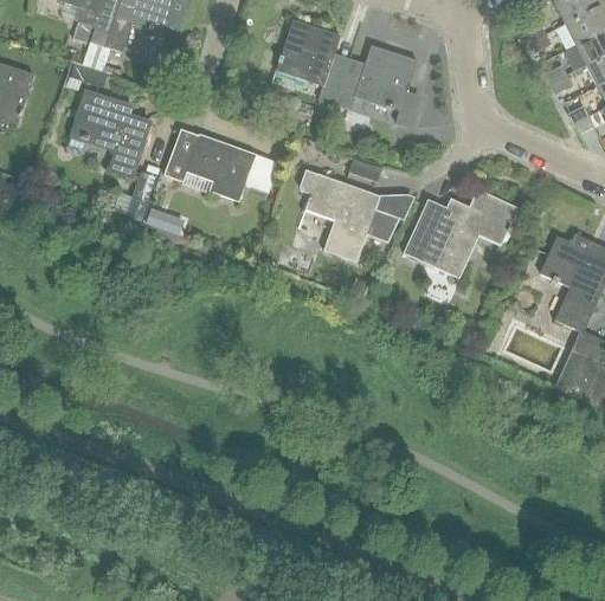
[(97,25),(104,0),(63,0),(82,6),(78,19),(96,25),(97,25)]
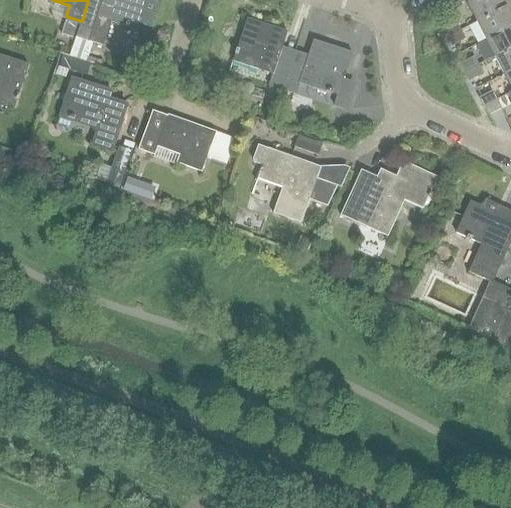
[(88,0),(82,21),(77,35),(103,43),(111,19),(136,28),(139,20),(151,24),(158,0),(88,0)]
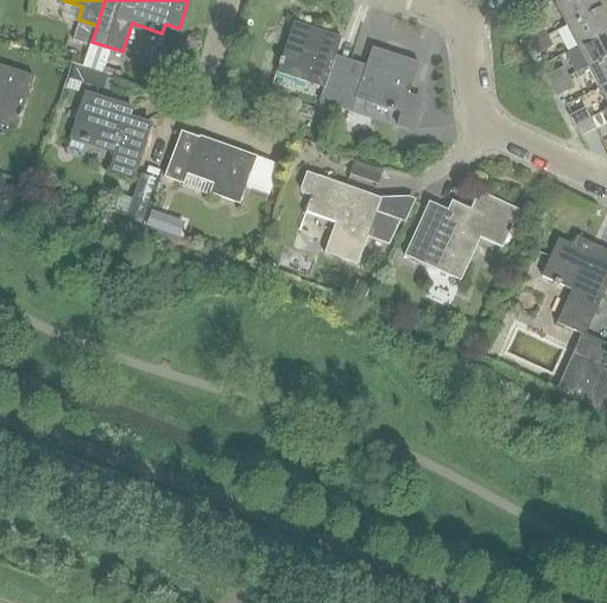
[(562,11),(568,23),(606,2),(606,0),(556,0),(545,6),(551,17),(562,11)]
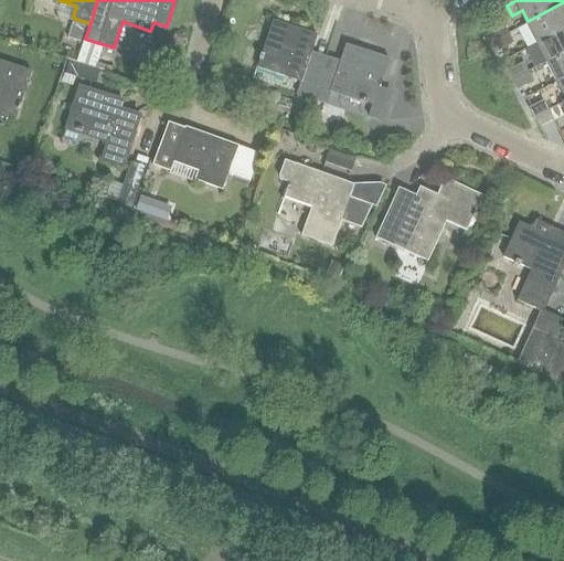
[(528,21),(536,39),(563,25),(563,2),(528,21)]
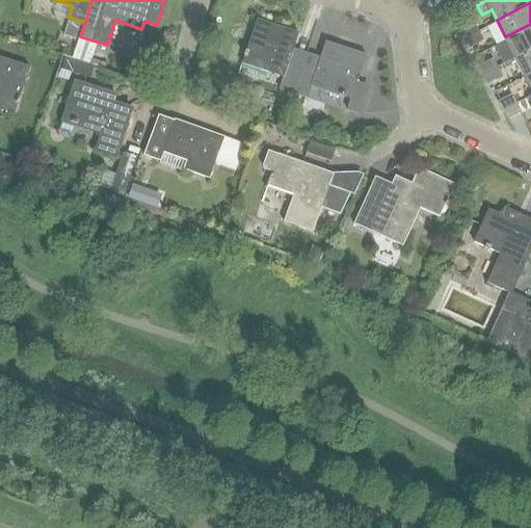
[(293,91),(304,56),(292,52),(299,30),(257,17),(242,61),(283,74),(279,86),(293,91)]
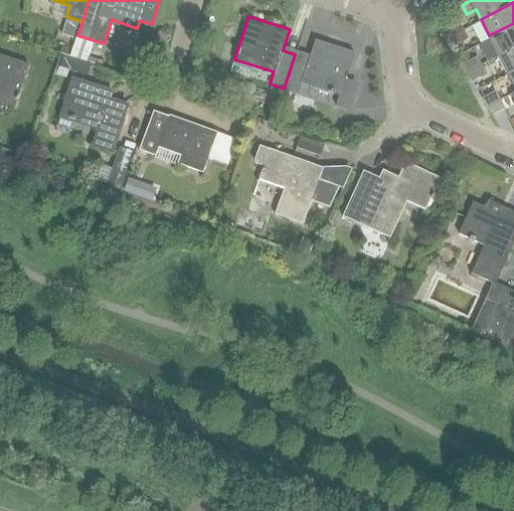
[(451,34),(465,27),(460,18),(447,25),(451,34)]
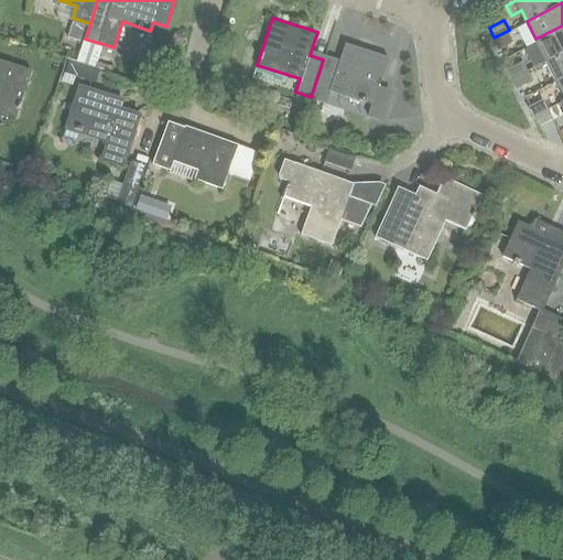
[(562,25),(536,39),(545,58),(562,50),(562,25)]
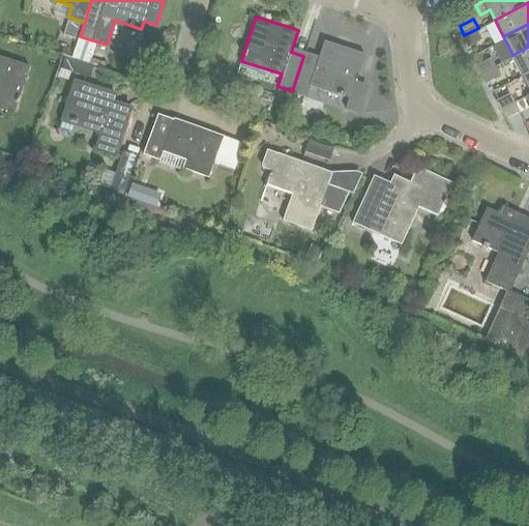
[(483,37),(478,28),(464,35),(469,45),(483,37)]
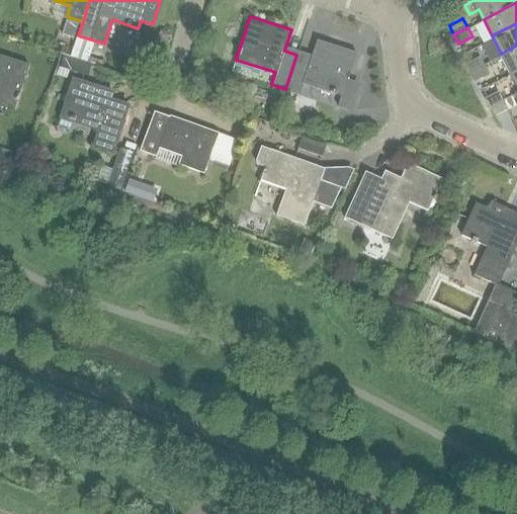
[(356,51),(317,37),(310,60),(296,55),(285,89),(314,98),(318,86),(342,94),(356,51)]
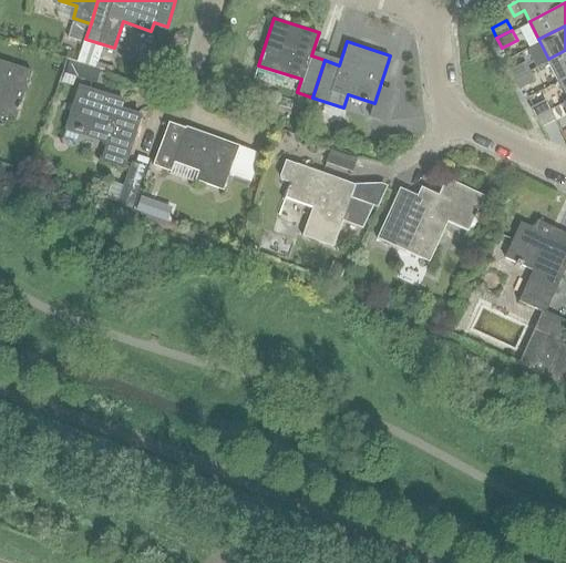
[(81,48),(78,59),(96,65),(100,54),(81,48)]
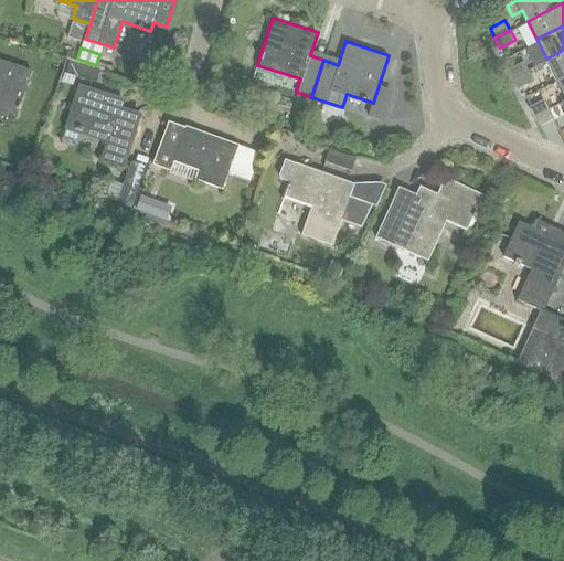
[(563,50),(546,59),(555,77),(563,73),(563,50)]
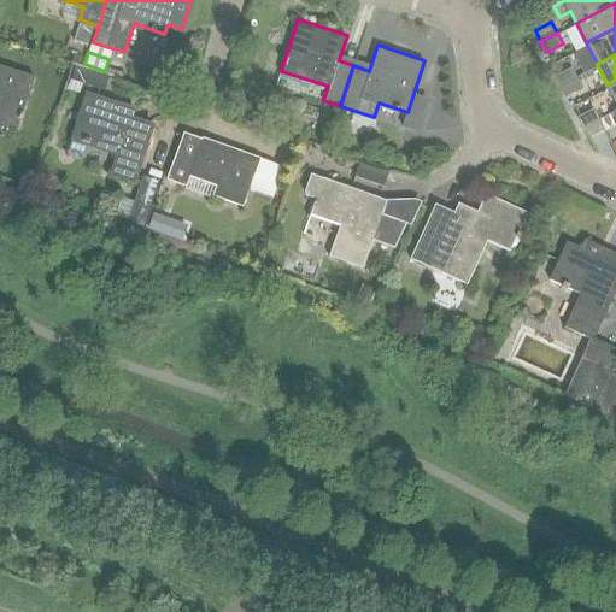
[(0,121),(17,127),(35,74),(0,63),(0,121)]
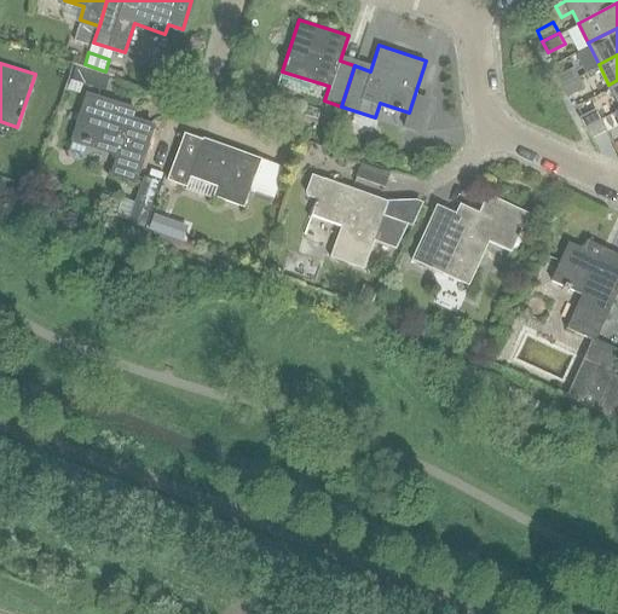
[(76,64),(71,77),(88,84),(93,70),(76,64)]
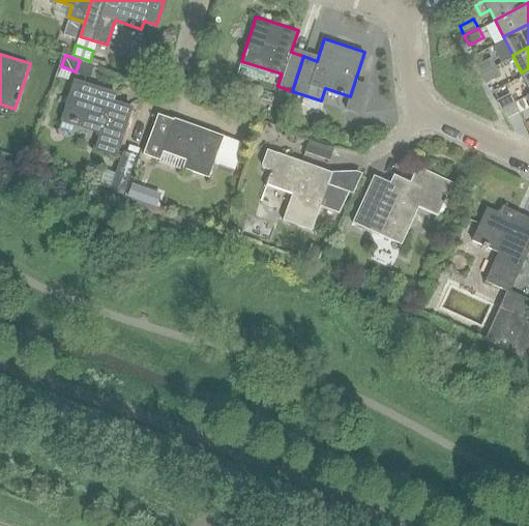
[(492,55),(478,62),(483,71),(497,64),(492,55)]
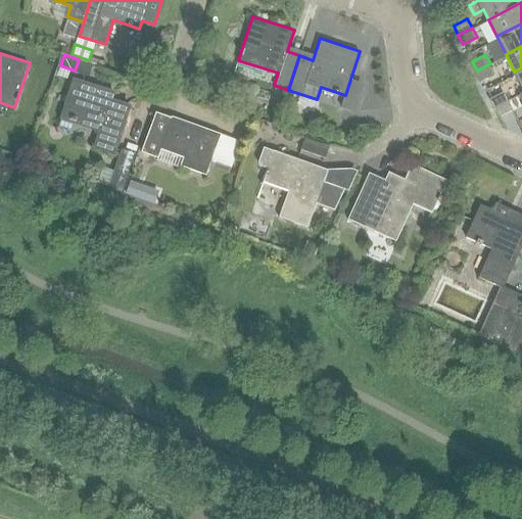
[(494,72),(490,63),(477,71),(481,79),(494,72)]
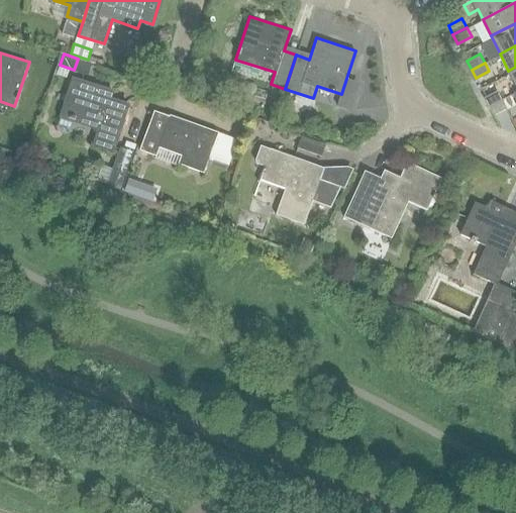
[(74,77),(61,115),(99,127),(94,143),(113,149),(128,103),(110,97),(112,89),(74,77)]
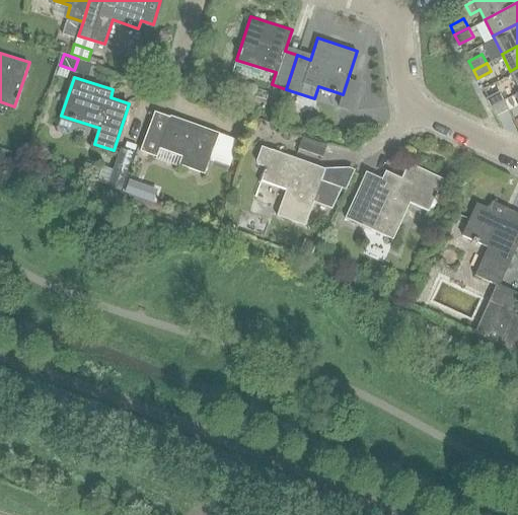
[(492,104),(505,98),(500,89),(487,96),(492,104)]
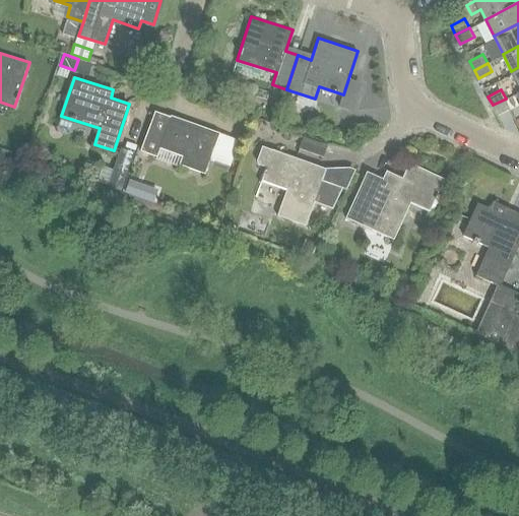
[(511,107),(506,99),(493,105),(497,114),(511,107)]
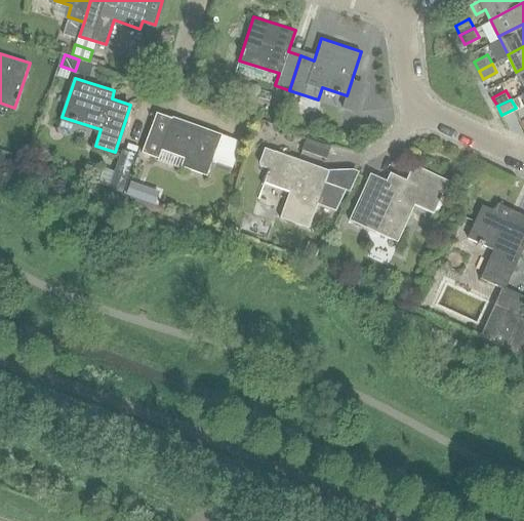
[(180,164),(206,173),(222,132),(220,132),(220,133),(173,117),(173,116),(172,115),(172,117),(157,111),(143,150),(158,156),(160,148),(184,157),(180,164)]
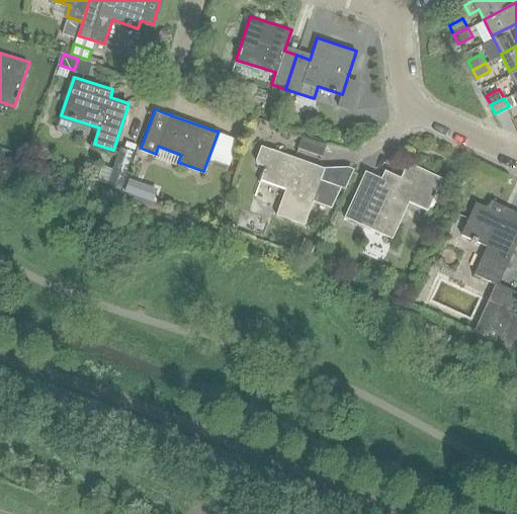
[(304,135),(300,145),(324,151),(327,142),(304,135)]
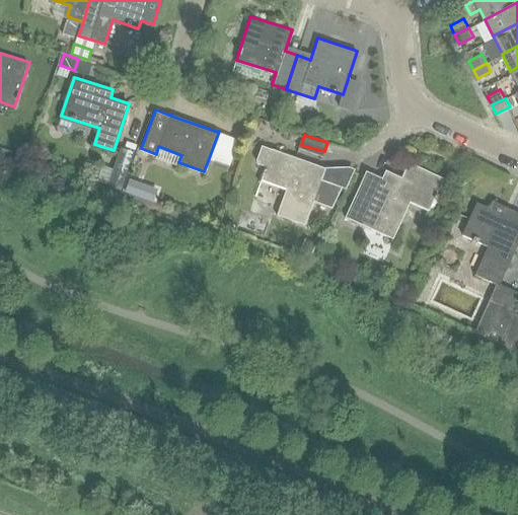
[(266,165),(260,181),(285,191),(277,213),(305,224),(313,201),(331,207),(341,185),(349,188),(355,168),(348,166),(325,167),(263,144),(256,159),(257,162),(266,165)]
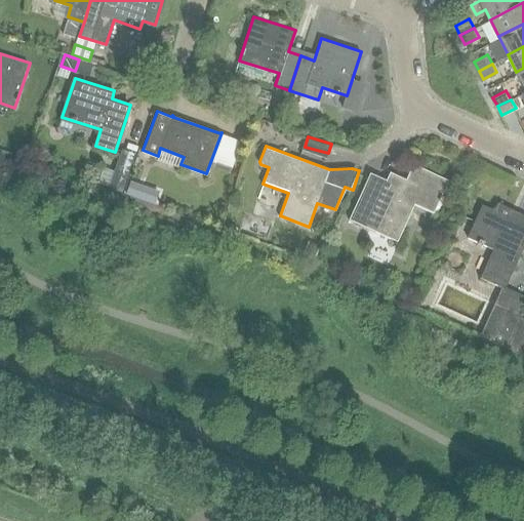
[(123,192),(136,153),(123,148),(110,188),(123,192)]
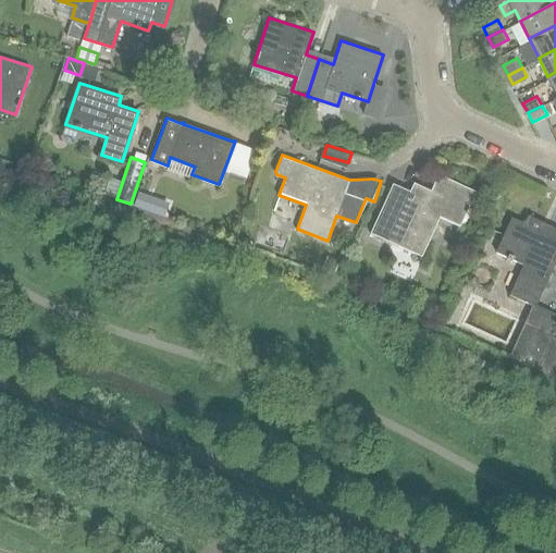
[(371,232),(422,255),(440,216),(459,224),(466,211),(468,212),(470,207),(468,207),(476,191),(439,173),(425,201),(409,194),(411,191),(393,183),(382,207),(371,232)]
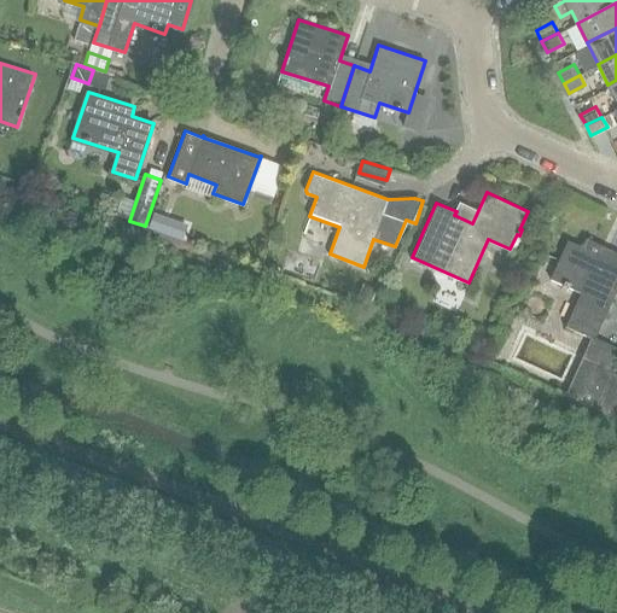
[(152,216),(149,227),(169,234),(173,223),(152,216)]
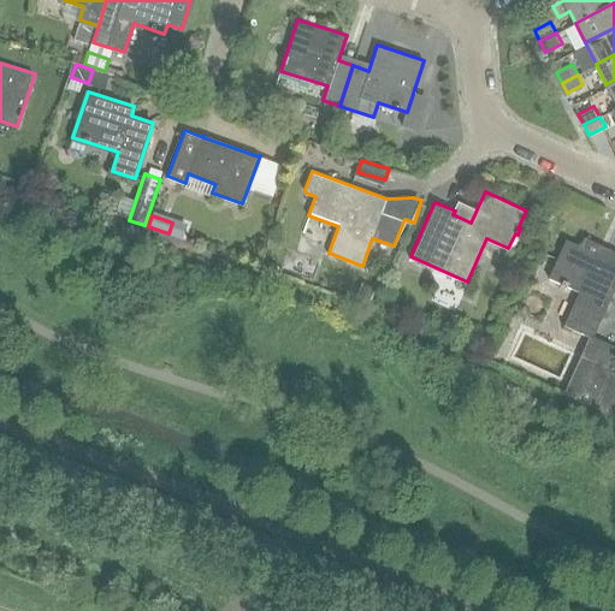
[(614,250),(587,237),(583,247),(566,238),(548,277),(579,291),(565,322),(592,336),(614,288),(614,250)]
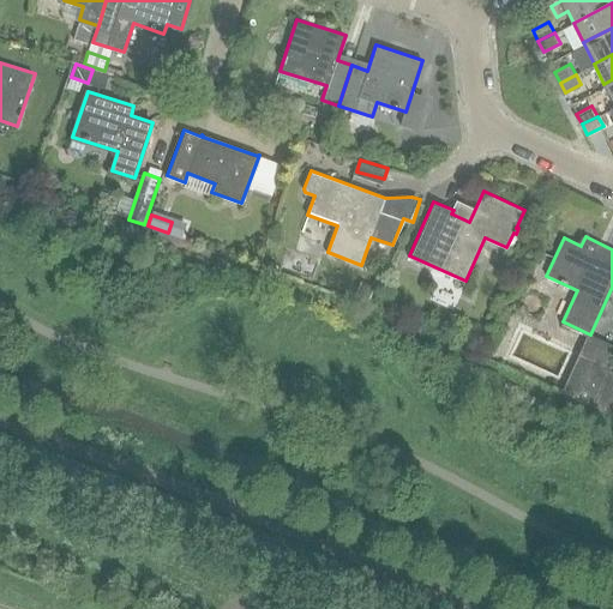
[(377,285),(364,281),(358,295),(371,300),(377,285)]
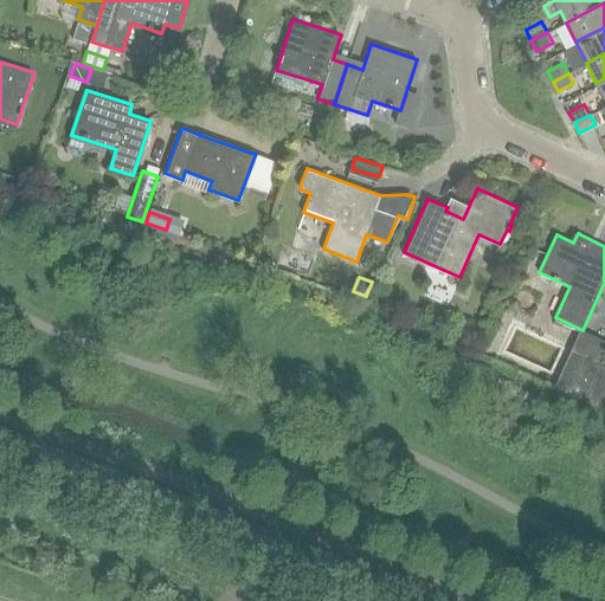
[(589,398),(604,362),(604,338),(586,330),(577,351),(572,349),(557,385),(589,398)]
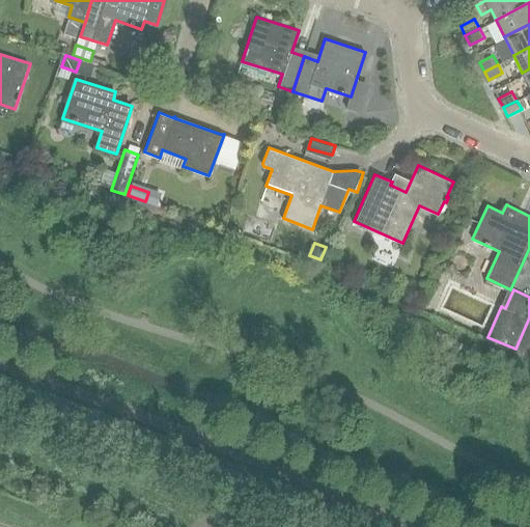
[(529,317),(515,349),(529,355),(529,317)]
